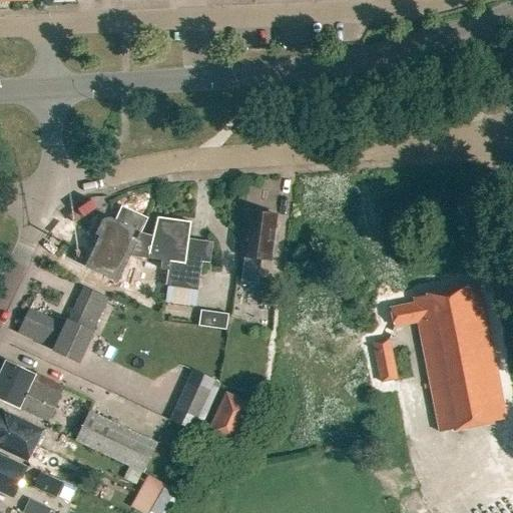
[(136,241),(141,231),(147,217),(123,206),(118,220),(111,217),(104,219),(98,233),(101,235),(87,266),(88,266),(119,280),(134,248),(137,242),(136,241)]
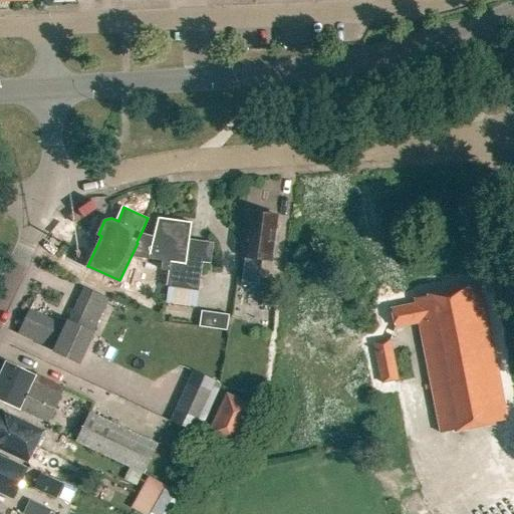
[(271,259),(277,215),(250,211),(243,255),(246,256),(243,280),(258,282),(261,258),(271,259)]
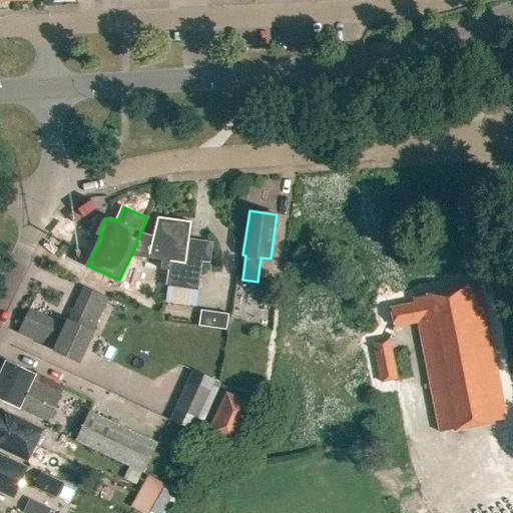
[(159,216),(156,235),(141,231),(136,241),(137,242),(134,248),(165,258),(186,258),(192,221),(159,216)]
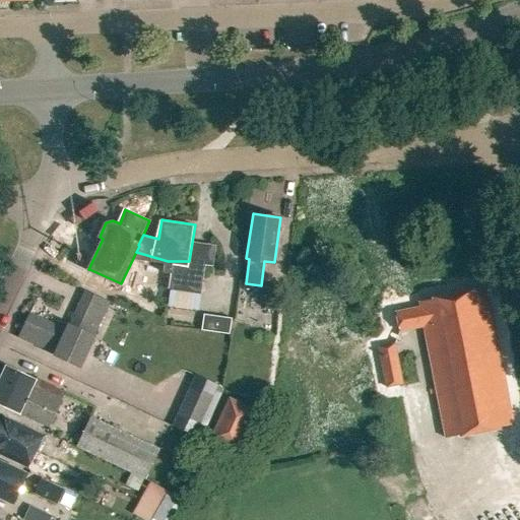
[(169,301),(170,287),(172,272),(165,269),(168,261),(136,252),(121,283),(89,269),(83,284),(113,299),(117,293),(132,296),(169,301)]
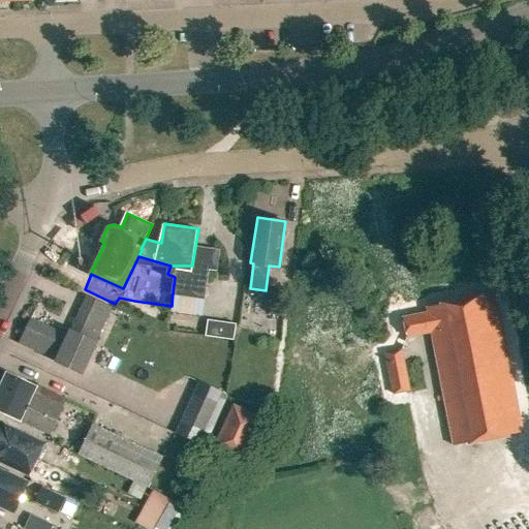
[(210,269),(192,266),(170,266),(167,274),(175,277),(173,292),(206,298),(210,269)]
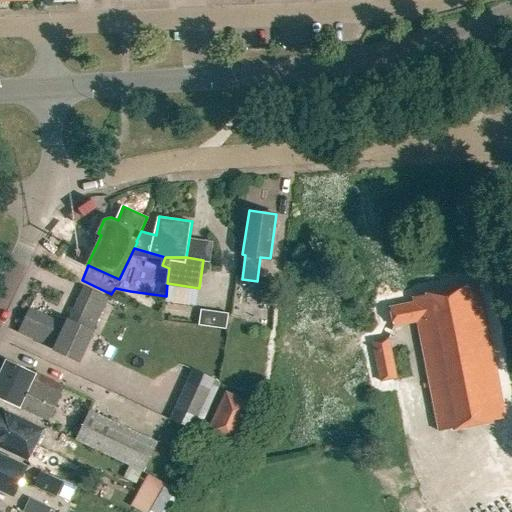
[(273,304),(276,285),(264,284),(262,303),(273,304)]
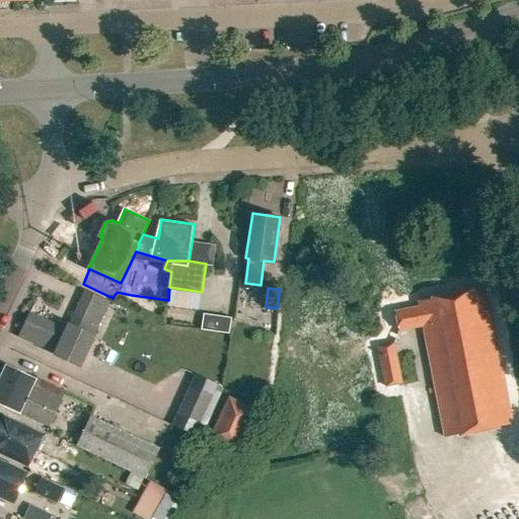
[(512,422),(487,288),(420,300),(421,306),(397,311),(400,328),(424,324),(445,435),(512,422)]
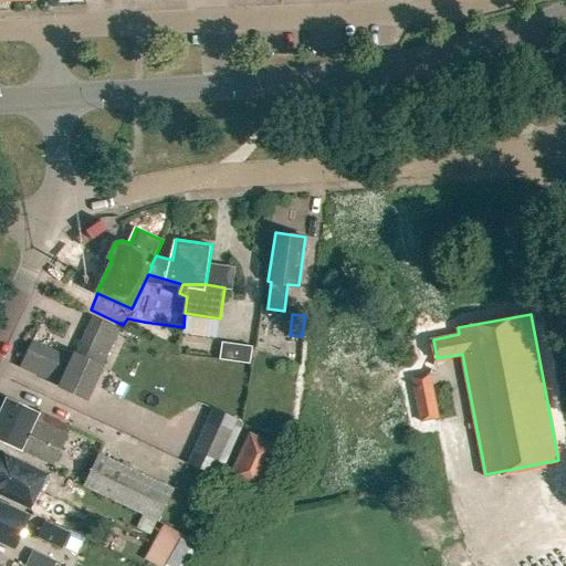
[(75,359),(102,371),(122,329),(94,317),(75,359)]
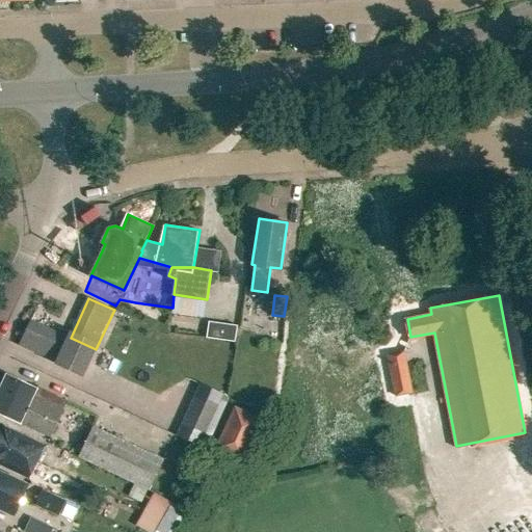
[(157,312),(156,320),(164,322),(166,314),(157,312)]
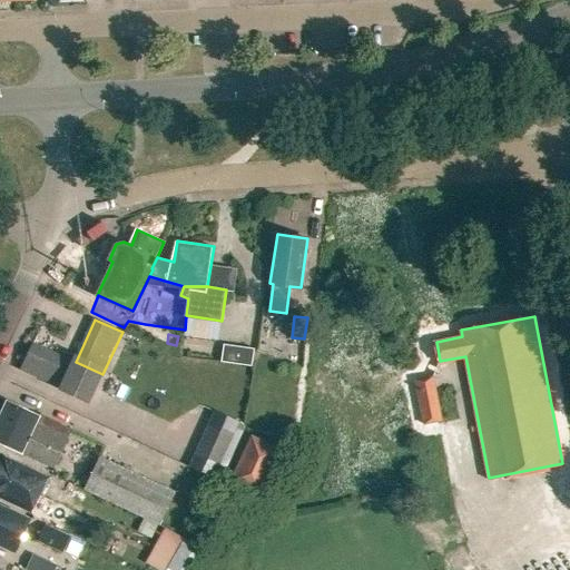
[(102,374),(76,362),(36,343),(23,370),(64,389),(64,390),(90,402),(102,374)]
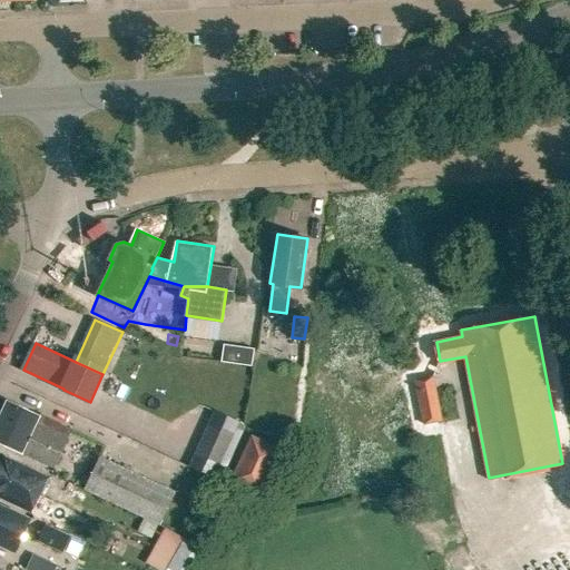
[(252,365),(254,347),(223,343),(220,361),(252,365)]
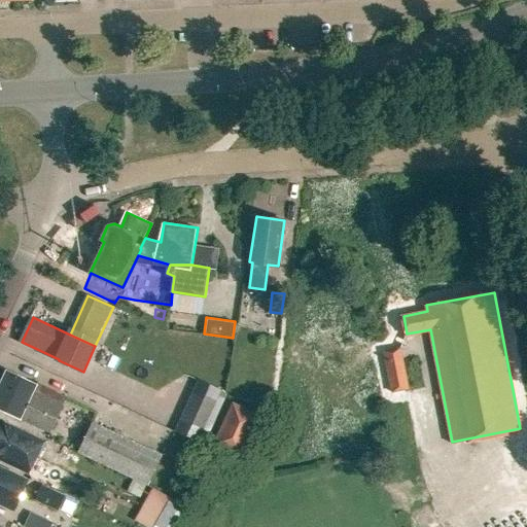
[(391,392),(409,389),(401,349),(383,352),(391,392)]
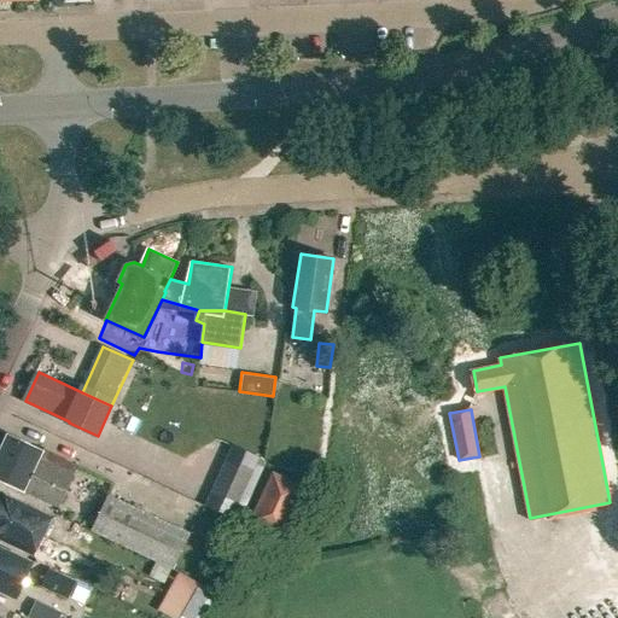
[(58,505),(73,474),(39,459),(42,450),(9,435),(0,454),(0,477),(25,489),(25,490),(58,505)]
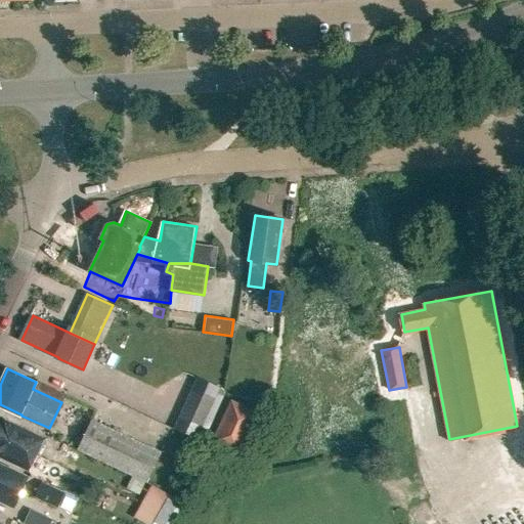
[(223,392),(194,379),(171,429),(201,442),(223,392)]
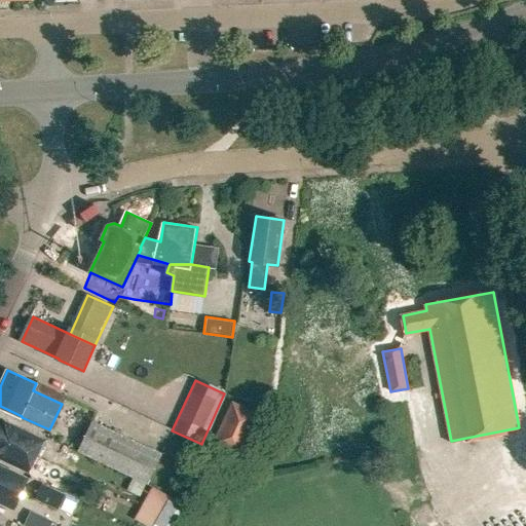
[(238,456),(259,414),(232,401),(212,443),(238,456)]
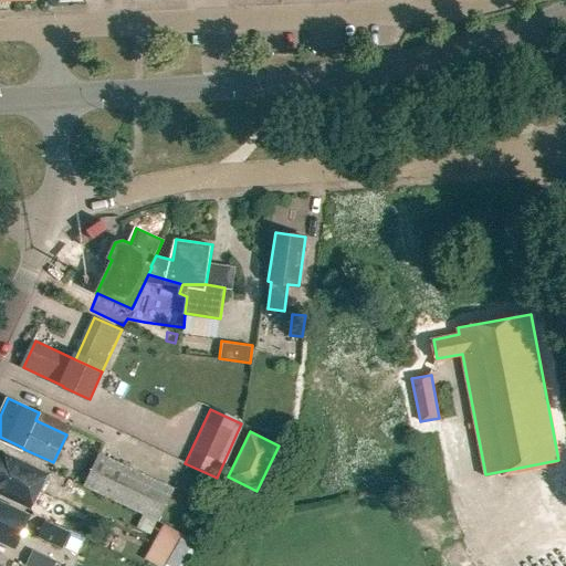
[(0,471),(39,490),(46,473),(2,452),(1,457),(0,456),(0,471)]
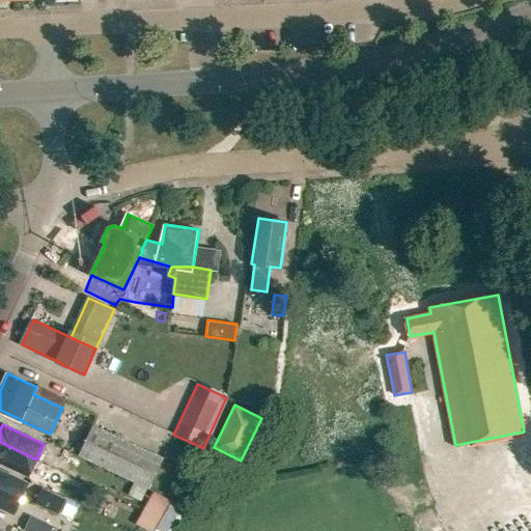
[(149,487),(164,457),(94,426),(80,456),(149,487)]
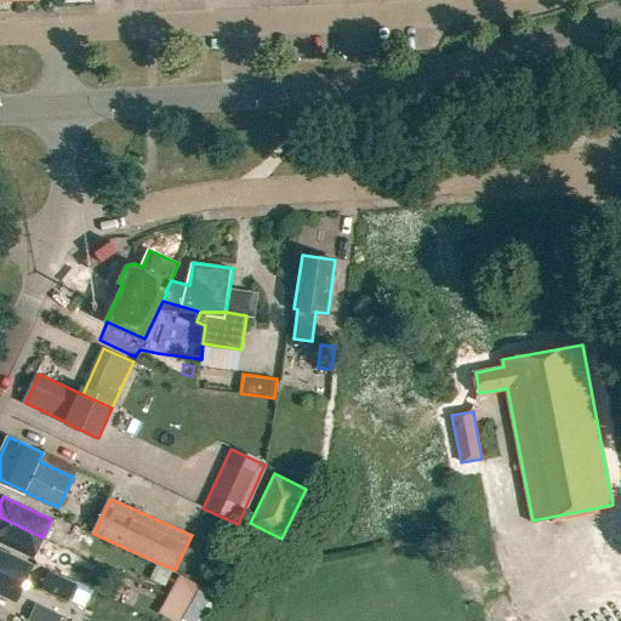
[(0,542),(33,558),(43,537),(0,517),(0,542)]
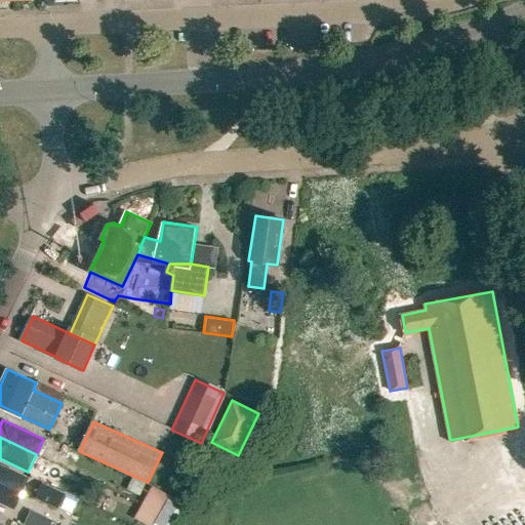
[(0,501),(13,508),(27,478),(0,466),(0,501)]
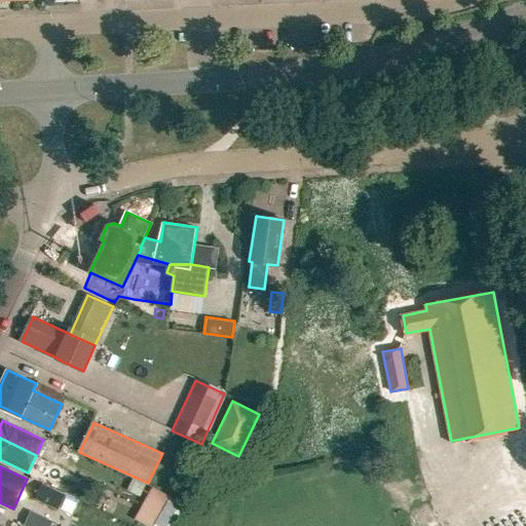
[(58,509),(65,493),(41,483),(34,498),(58,509)]
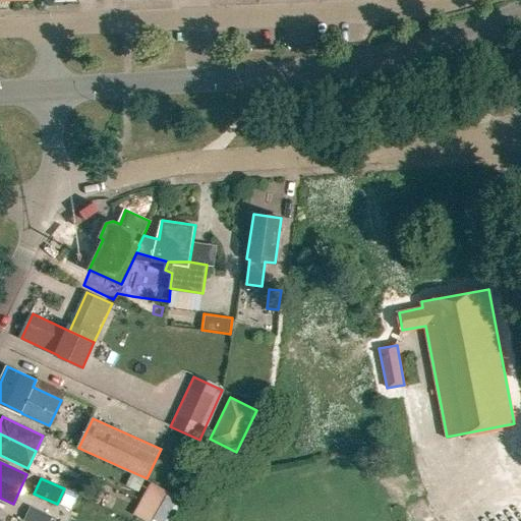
[(137,512),(153,520),(172,520),(184,500),(155,483),(137,512)]
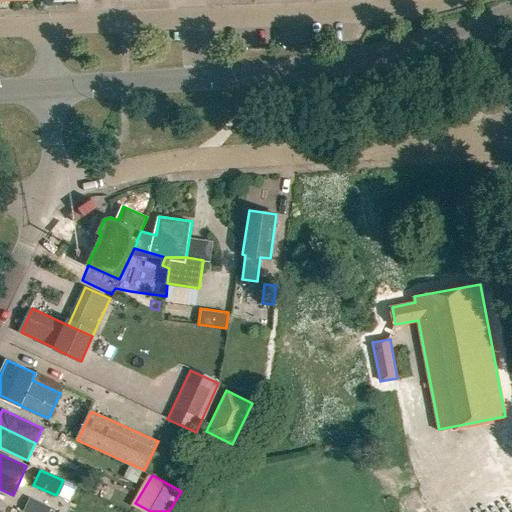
[(29,498),(24,510),(27,511),(48,511),(50,508),(29,498)]
